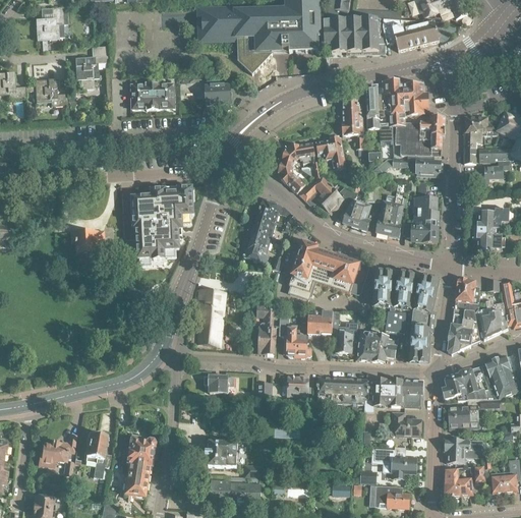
[(283,0),(284,7),(200,10),(201,41),(238,39),(239,61),(253,74),(273,53),(273,47),(283,47),(283,49),(291,48),(291,46),(303,46),(303,50),(306,50),(306,51),(320,51),(317,0),(283,0)]
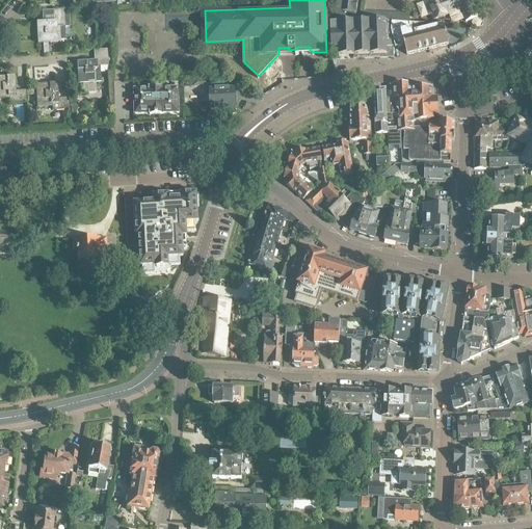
[(338,0),(337,9),(335,21),(354,20),(355,11),(356,0),(338,0)]
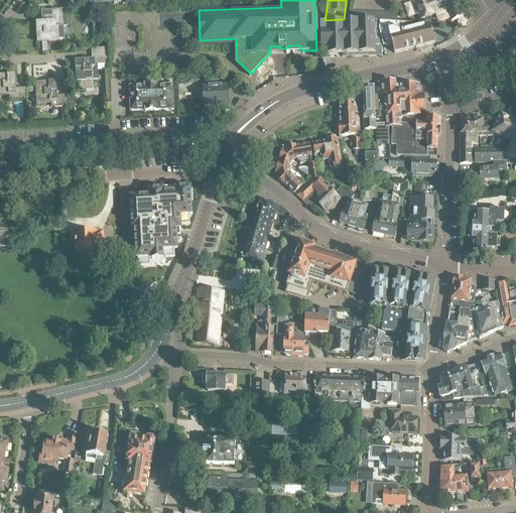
[(411,0),(414,10),(417,9),(421,17),(435,12),(433,8),(446,3),(453,18),(463,14),(457,0),(411,0)]
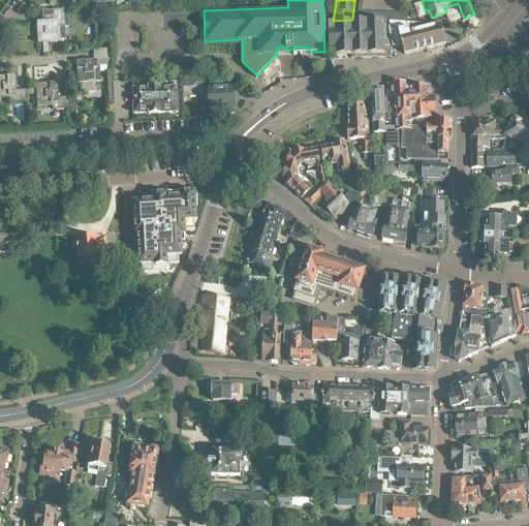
[(42,41),(42,51),(48,51),(48,40),(60,40),(59,25),(64,24),(63,7),(51,8),(51,19),(35,20),(37,41),(42,41)]
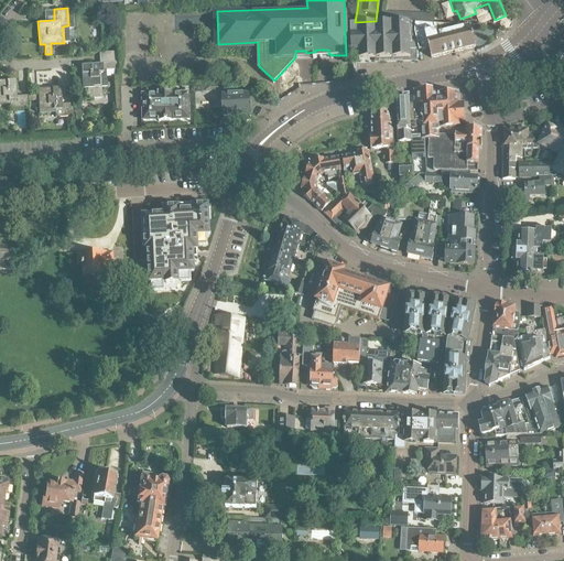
[(410,20),(376,21),(355,22),(350,22),(351,50),(358,50),(359,56),(411,55),(411,47),(418,46),(414,30),(415,21),(410,20)]
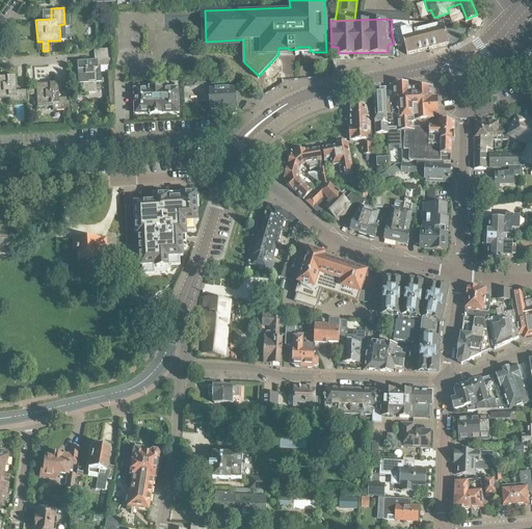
[(392,20),(391,28),(395,45),(404,43),(407,52),(449,42),(444,22),(434,21),(410,21),(392,20)]
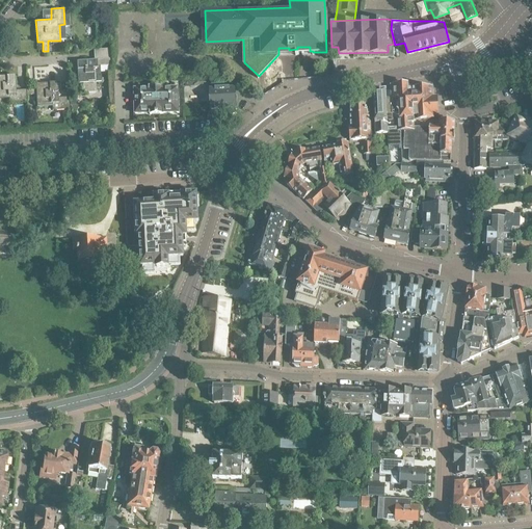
[(83,90),(88,90),(88,80),(100,79),(100,64),(109,63),(108,47),(94,48),(94,58),(77,59),(78,81),(83,80),(83,90)]
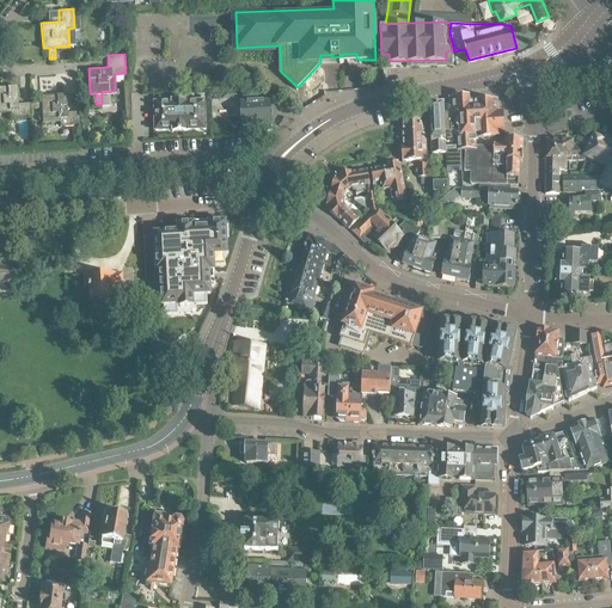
[(31,115),(30,106),(30,100),(17,100),(16,84),(0,84),(0,111),(11,111),(11,116),(31,115)]
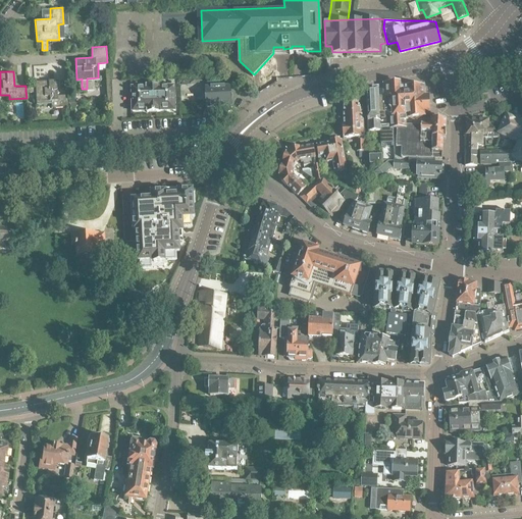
[(35,85),(25,86),(25,91),(35,90),(36,103),(51,102),(51,106),(67,104),(66,93),(56,94),(55,79),(34,80),(35,85)]
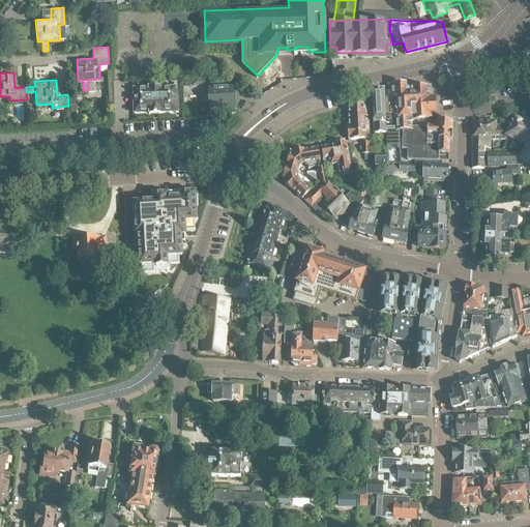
[(160,84),(160,82),(150,82),(150,84),(149,84),(149,86),(134,86),(134,111),(149,111),(149,112),(163,112),(163,111),(178,110),(177,85),(163,86),(163,84),(160,84)]
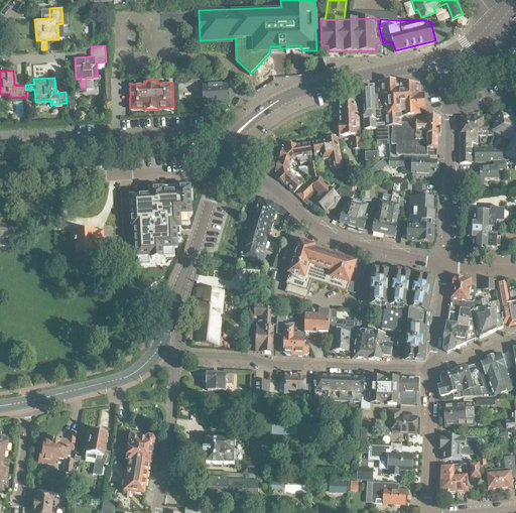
[(398,84),(399,82),(395,83),(394,80),(375,82),(375,87),(377,128),(378,145),(389,145),(384,124),(400,122),(398,84)]
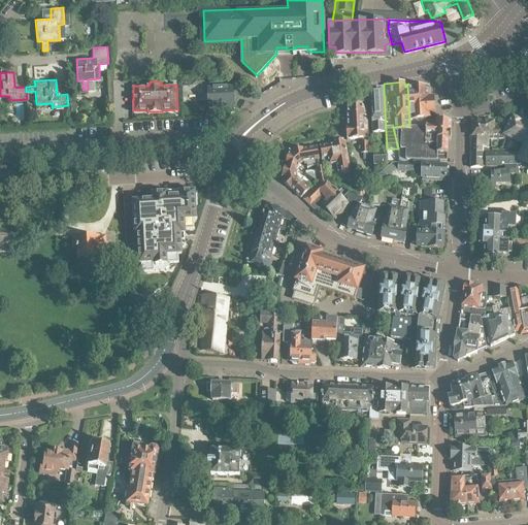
[(418,84),(408,84),(410,118),(430,116),(430,115),(435,113),(434,95),(429,95),(428,88),(425,85),(418,86),(418,84)]
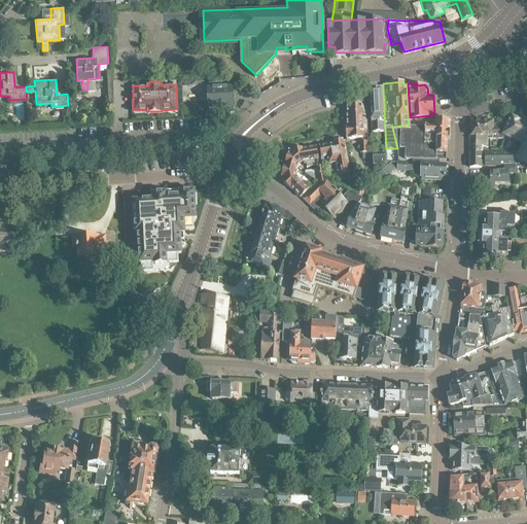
[(226,105),(226,110),(234,109),(233,84),(208,85),(209,106),(226,105)]
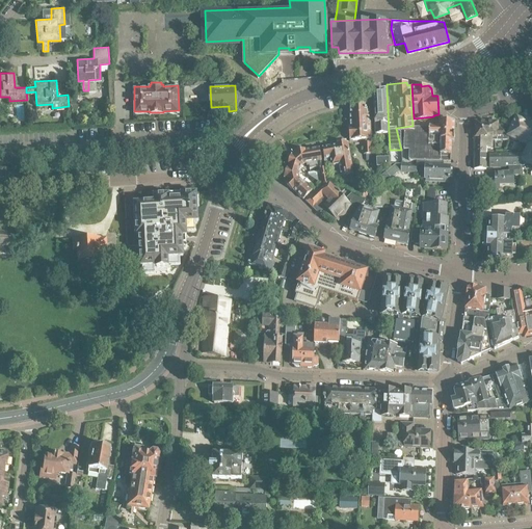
[(389,132),(387,89),(374,90),(376,132),(389,132)]
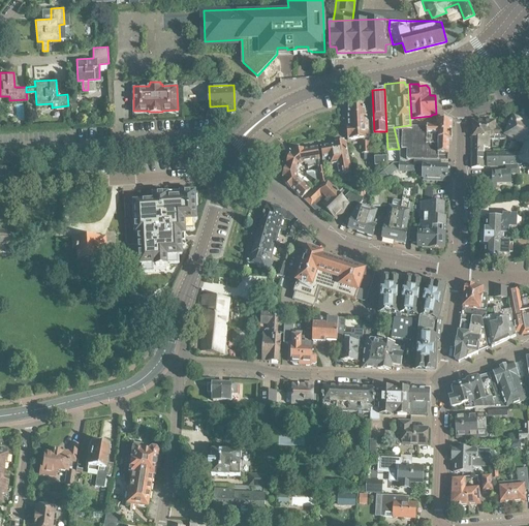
[(356,99),(356,111),(359,136),(364,136),(364,141),(362,141),(362,147),(362,151),(371,151),(370,140),(369,136),(367,106),(364,106),(363,99),(356,99)]
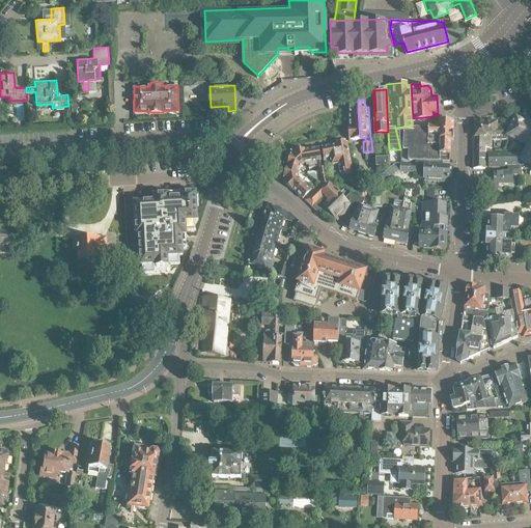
[(347,134),(348,135),(348,138),(360,137),(358,111),(348,112),(350,126),(348,126),(348,127),(347,132),(347,134)]
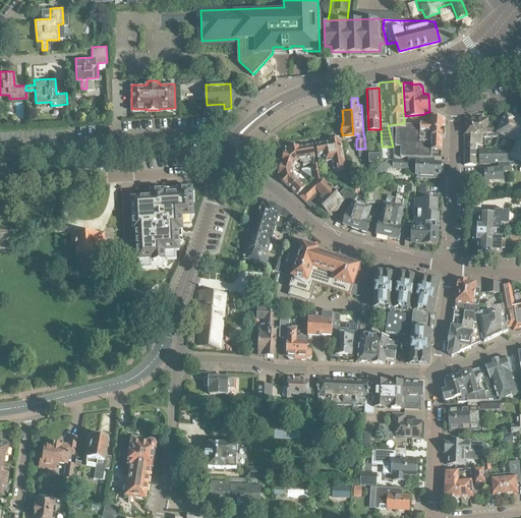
[(506,115),(498,131),(500,132),(518,140),(518,141),(514,151),(514,156),(514,162),(520,165),(520,116),(510,111),(507,116),(506,115)]
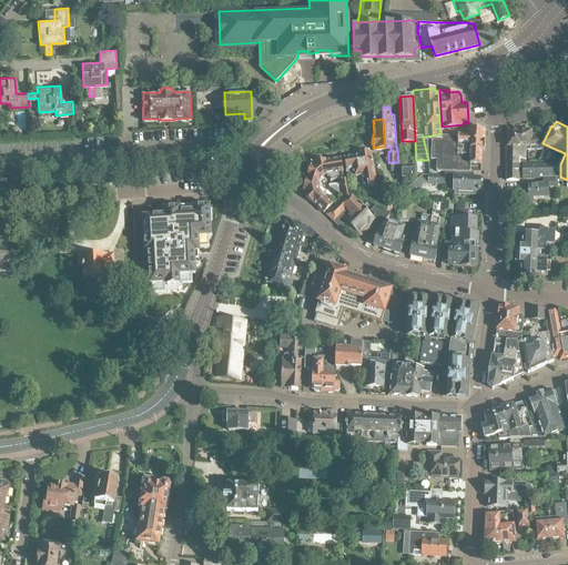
[(445,169),(445,173),(474,174),(474,170),(480,170),(482,148),(485,148),(486,139),(485,139),(486,128),(468,127),(468,131),(465,131),(465,133),(458,133),(458,134),(442,133),(442,137),(442,138),(433,138),(430,157),(437,157),(436,169),(445,169)]
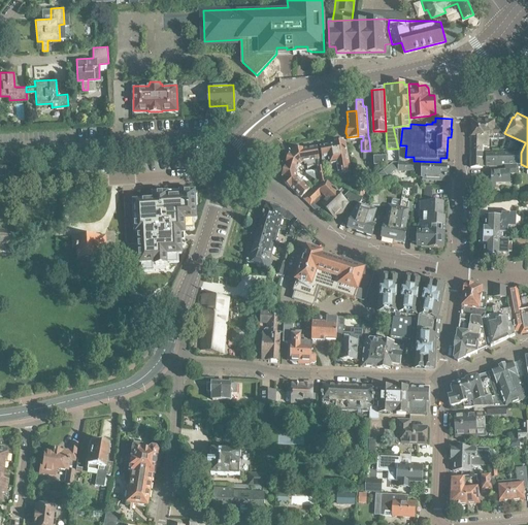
[(483,165),(483,145),(489,145),(489,137),(504,137),(505,135),(503,134),(506,128),(499,125),(494,125),(493,120),(472,119),(472,140),(471,140),(471,165),(483,165)]
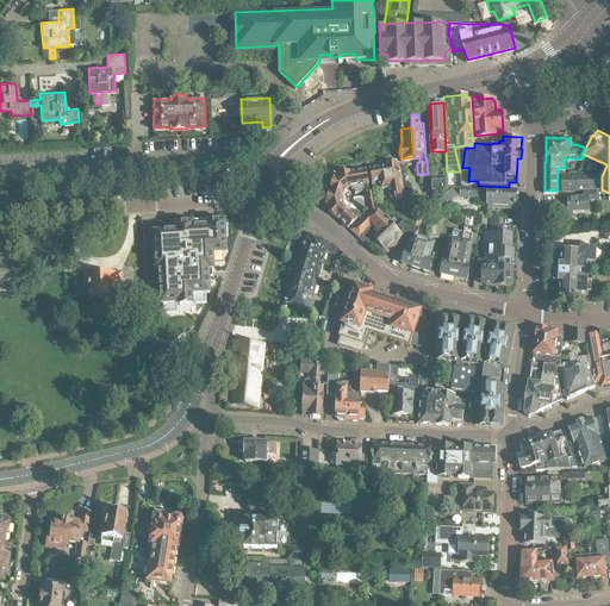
[(372,167),(369,167),(373,186),(380,185),(380,189),(381,202),(392,200),(393,208),(403,206),(402,199),(405,198),(399,161),(385,163),(385,164),(380,164),(378,163),(374,164),(372,167)]
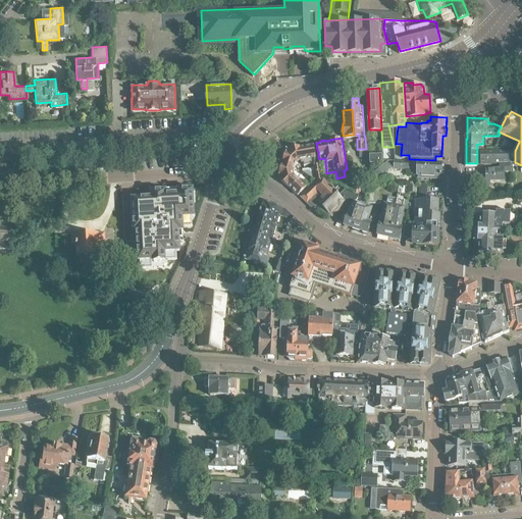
[(301,145),(288,147),(299,158),(301,158),(301,160),(303,160),(304,163),(316,161),(315,155),(313,144),(311,144),(308,143),(306,145),(301,146),(301,145)]
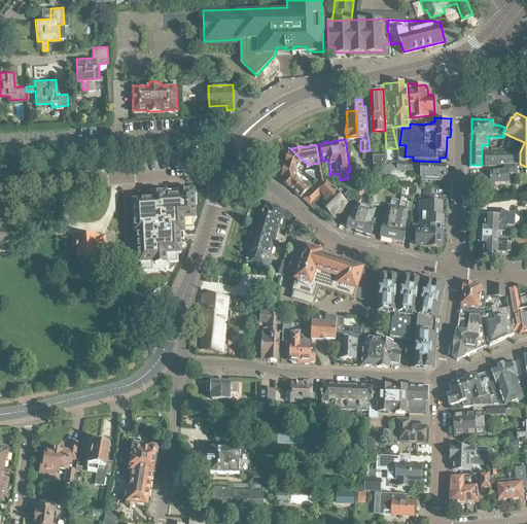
[(300,163),(302,160),(290,148),(281,177),(291,186),(295,189),(296,191),(299,193),(301,195),(309,187),(297,175),(296,171),(300,163)]
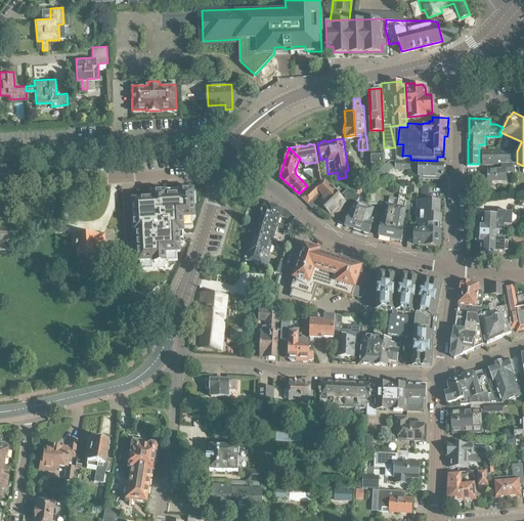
[(483,163),(501,162),(513,162),(517,162),(517,158),(516,152),(512,149),(494,150),(494,149),(483,149),(483,163)]
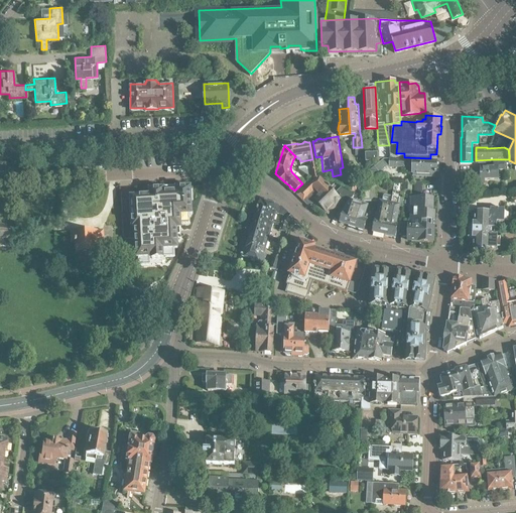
[(377,151),(366,151),(366,159),(378,159),(377,151)]
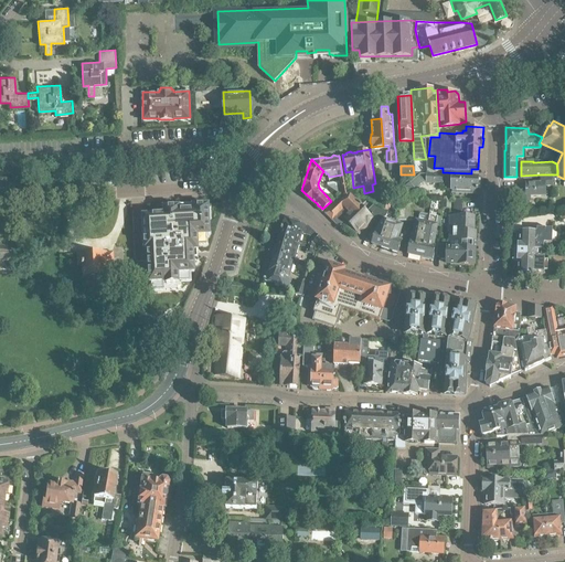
[(402,187),(415,187),(416,187),(424,180),(451,181),(451,189),(452,189),(452,190),(478,192),(479,175),(471,175),(471,173),(443,172),(420,171),(411,180),(411,179),(402,186),(402,187)]
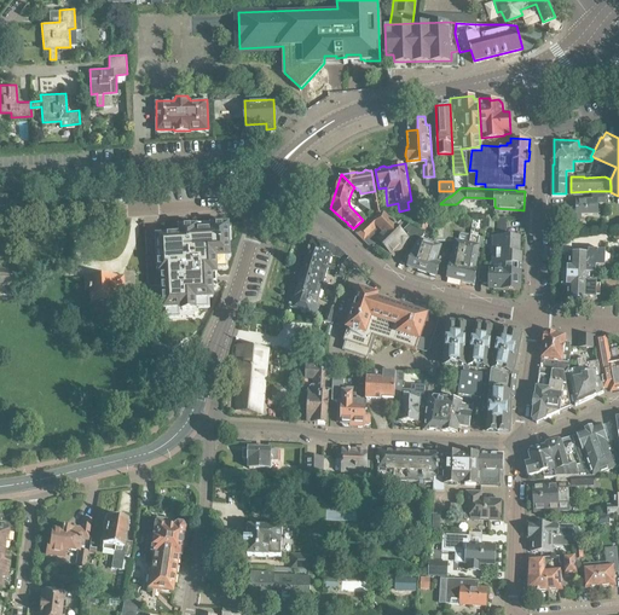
[(578,213),(597,213),(597,202),(606,201),(606,191),(593,191),(593,198),(577,198),(578,201),(566,201),(566,218),(578,218),(578,213)]
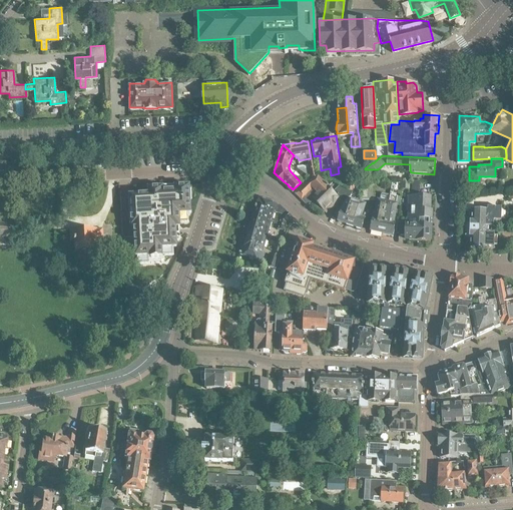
[(311,177),(296,191),(302,198),(304,196),(308,201),(313,196),(326,210),(339,197),(344,201),(349,197),(354,189),(347,187),(340,183),(333,190),(328,184),(332,180),(331,179),(321,178),(317,174),(315,160),(309,161),(309,162),(311,173),(311,177)]
